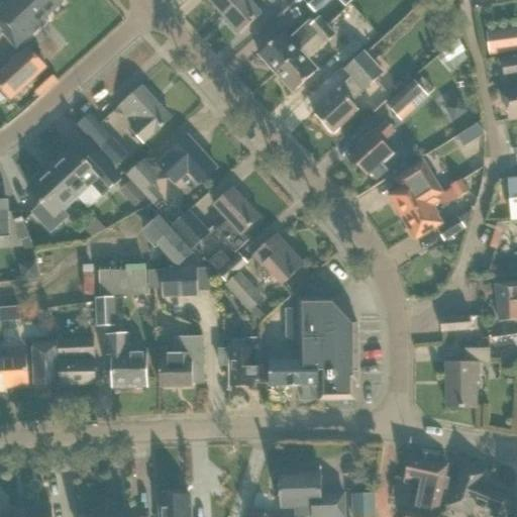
[(46,18),(64,2),(61,0),(9,0),(0,9),(0,27),(4,32),(3,33),(17,48),(48,19),(46,18)]
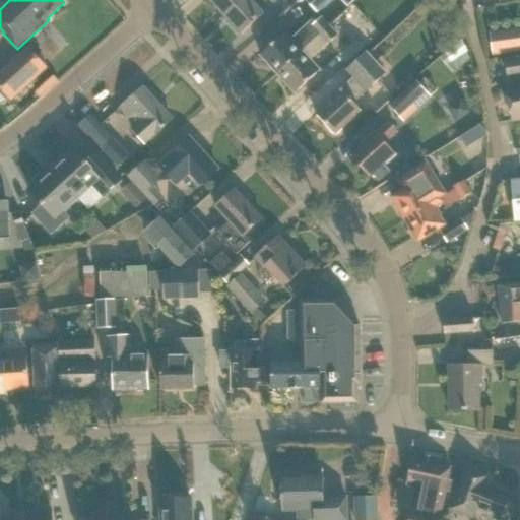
[(208,0),(224,16),(242,0),(208,0)]
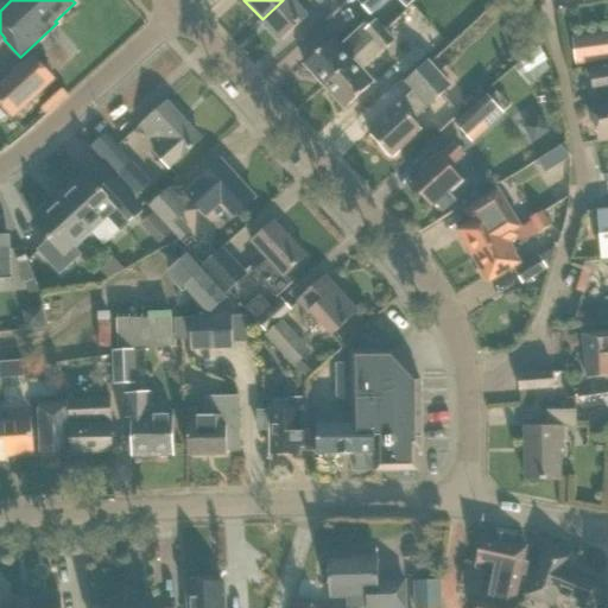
[(283,0),(263,19),(282,40),(308,17),(296,5),(299,0),(283,0)]
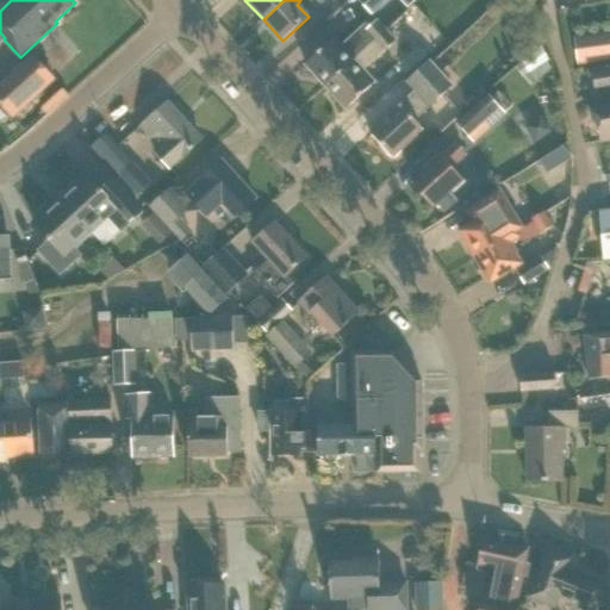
[(356,0),(371,14),(385,0),(356,0)]
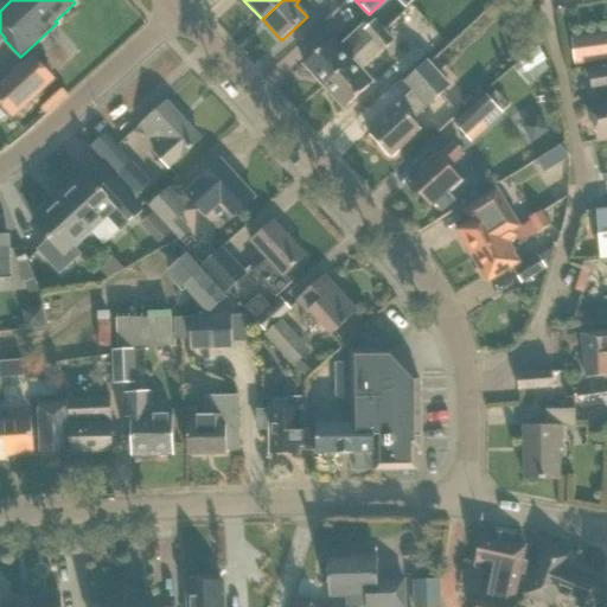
[(363,25),(339,46),(332,39),(304,65),(324,87),(384,32),(375,21),(366,29),(363,25)]
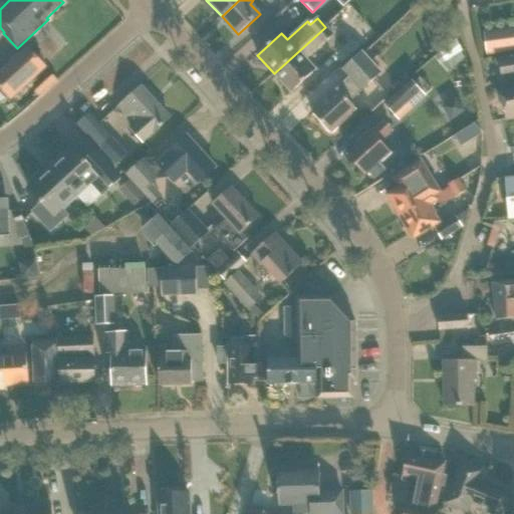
[(274,73),(292,92),(316,70),(306,60),(323,44),(323,45),(333,36),(325,27),(274,73)]
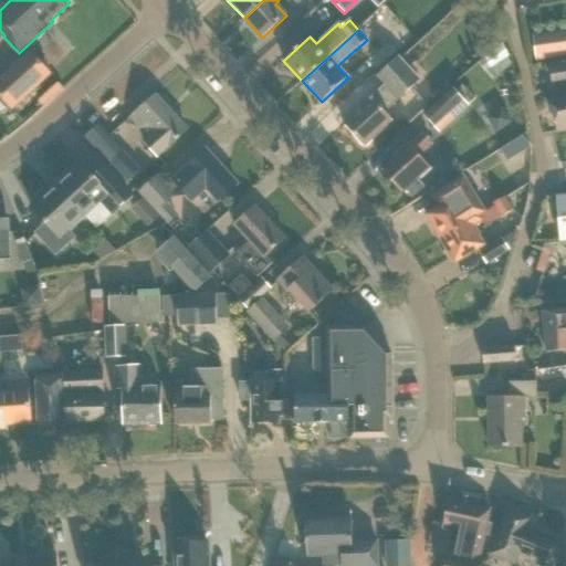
[(537,61),(565,56),(565,45),(558,48),(556,35),(535,39),(537,61)]
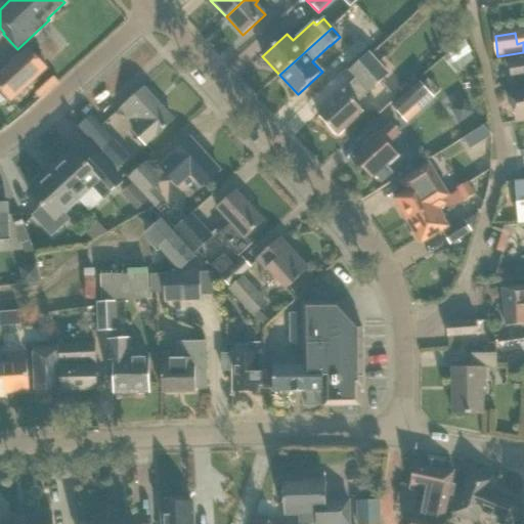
[(340,57),(348,67),(369,47),(361,38),(340,57)]
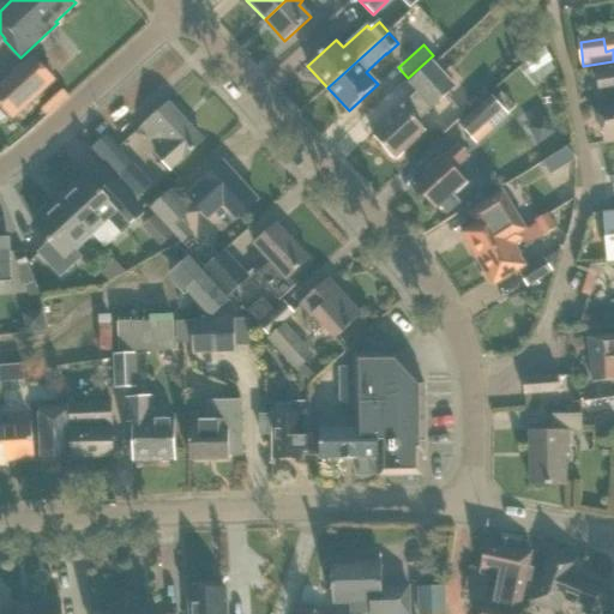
[(531,74),(543,67),(536,54),(525,64),(531,74)]
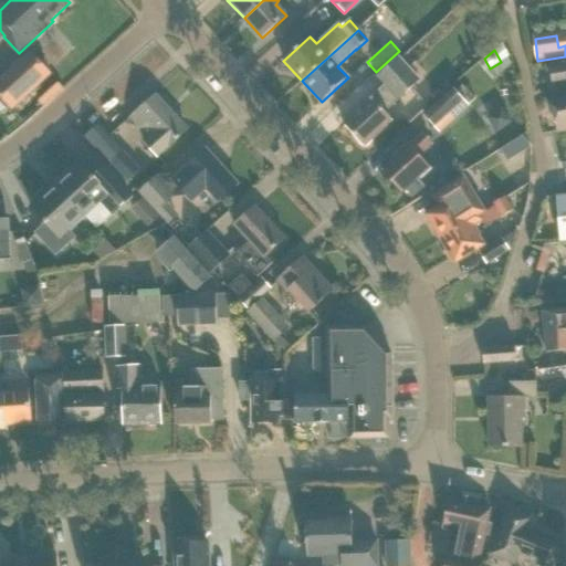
[(0,76),(0,98),(10,111),(50,74),(29,51),(0,76)]
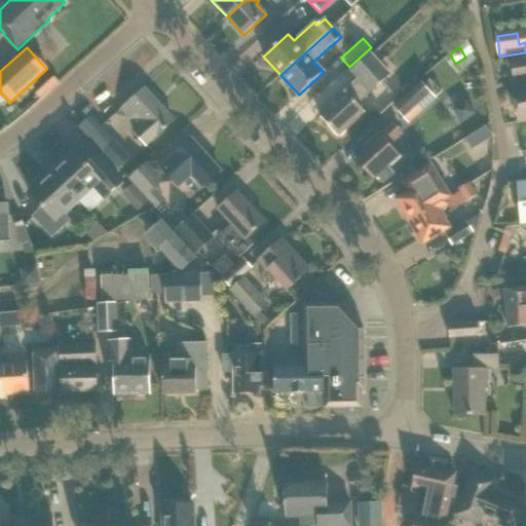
[(360,81),(358,83),(347,92),(345,91),(320,115),(329,125),(330,128),(334,133),(336,135),(339,137),(365,112),(358,105),(390,75),(370,53),(350,71),(360,81)]
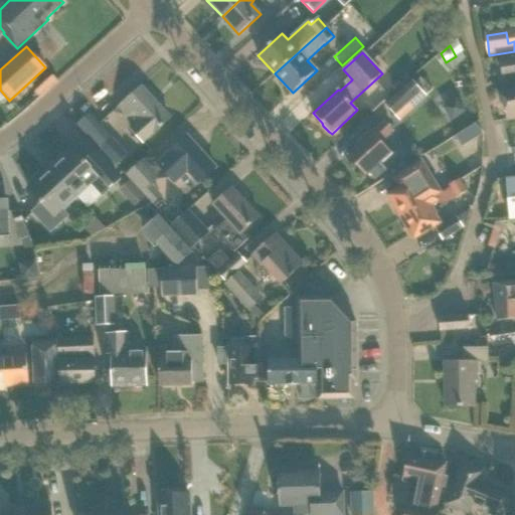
[(514,77),(514,56),(501,59),(504,79),(514,77)]
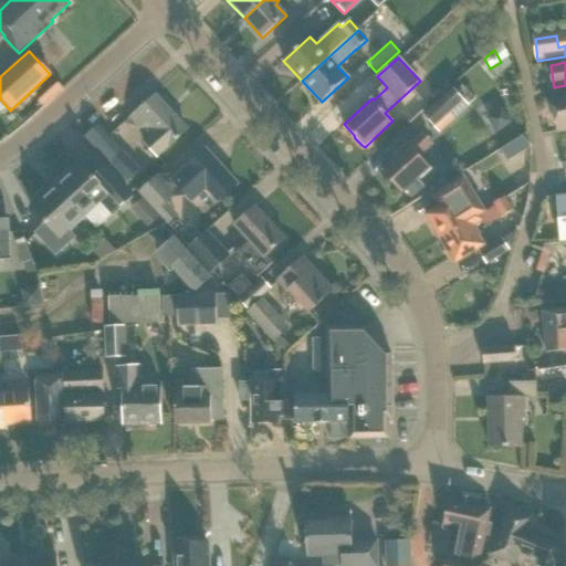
[(469,105),(475,100),(463,86),(457,91),(469,105)]
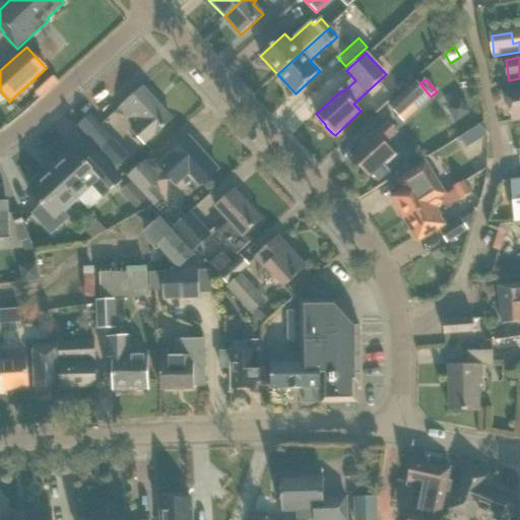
[(390,106),(405,124),(434,100),(431,96),(419,83),(417,81),(390,106)]
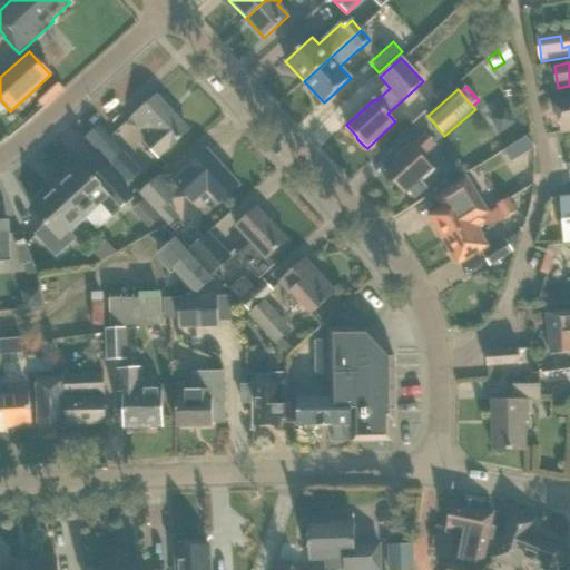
[(562,133),(569,131),(569,94),(558,97),(560,109),(558,109),(562,133)]
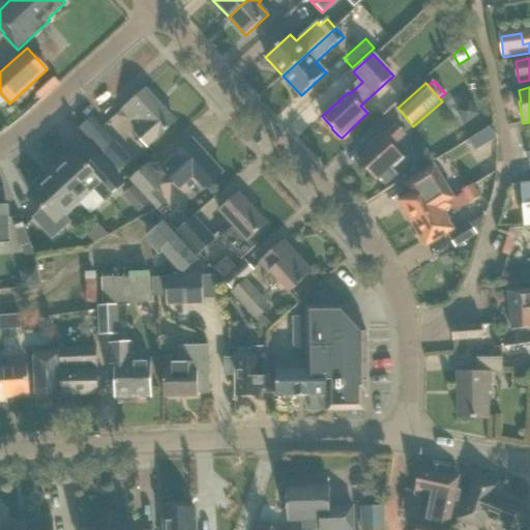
[(135,134),(147,147),(175,122),(145,89),(122,110),(140,129),(135,134)]
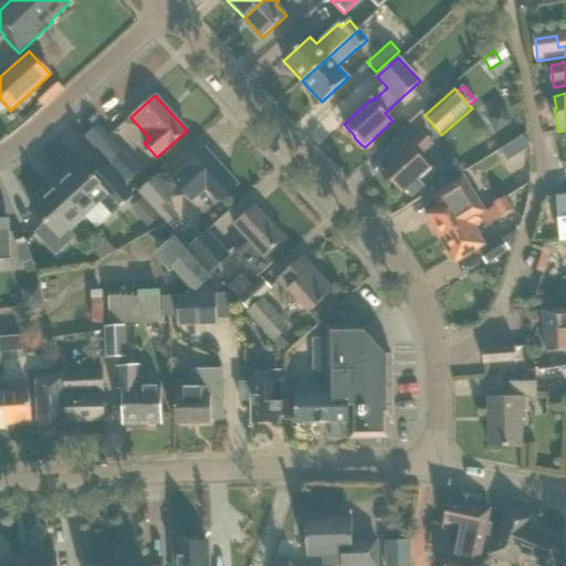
[(489,117),(496,132),(513,122),(504,107),(489,117)]
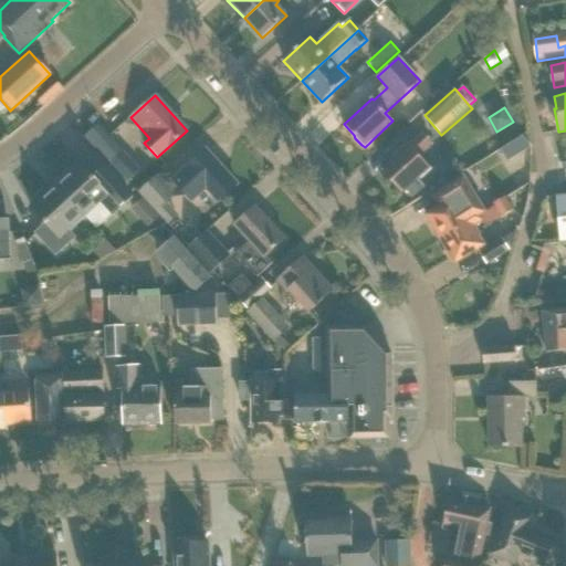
[(93,150),(97,147),(111,163),(122,152),(98,125),(82,139),(93,150)]
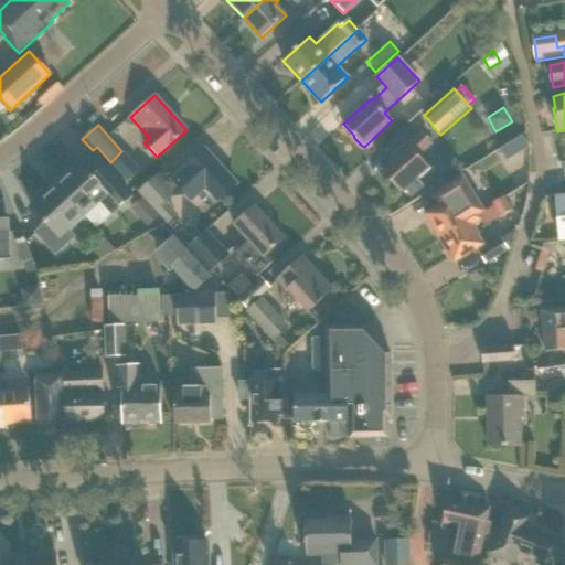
[(383,170),(403,191),(405,189),(412,196),(423,187),(417,181),(429,170),(418,157),(432,145),(422,135),(408,147),(406,145),(393,157),(395,159),(383,170)]
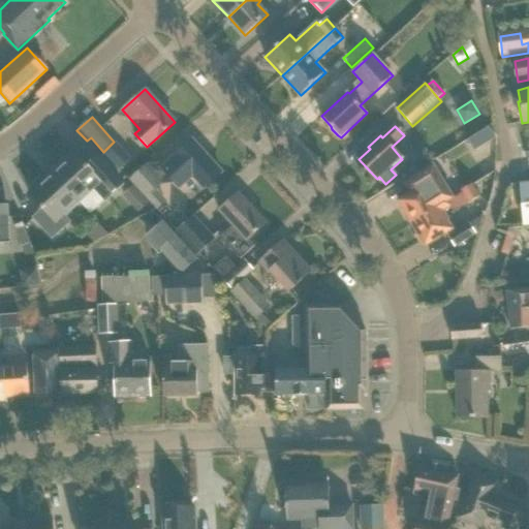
[(471,135),(480,152),(497,144),(488,127),(471,135)]
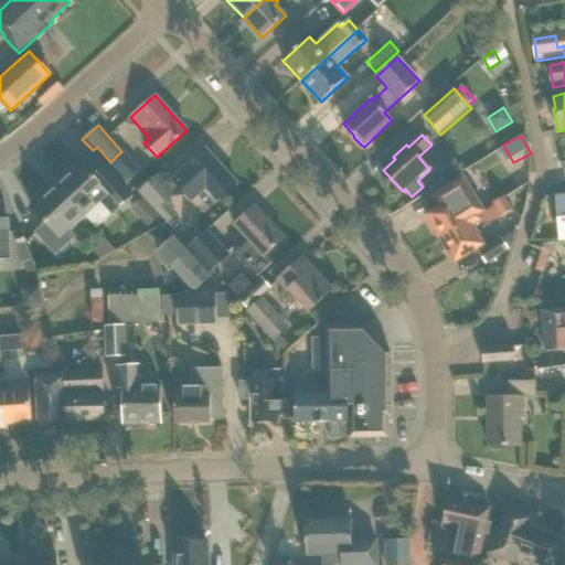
[(204,150),(172,180),(191,202),(206,188),(219,202),(236,185),(204,150)]
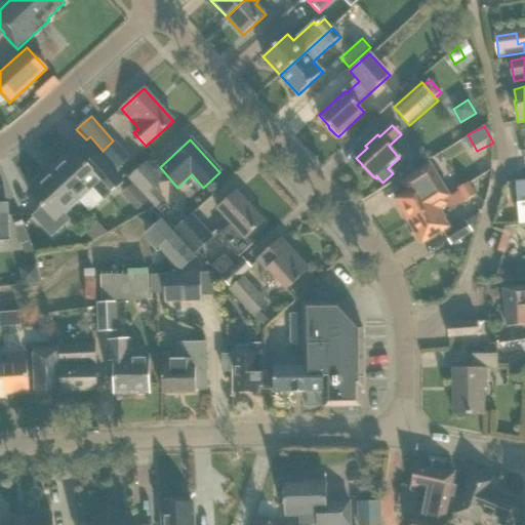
[(98,158),(89,167),(75,152),(52,172),(78,200),(93,187),(105,199),(121,184),(98,158)]
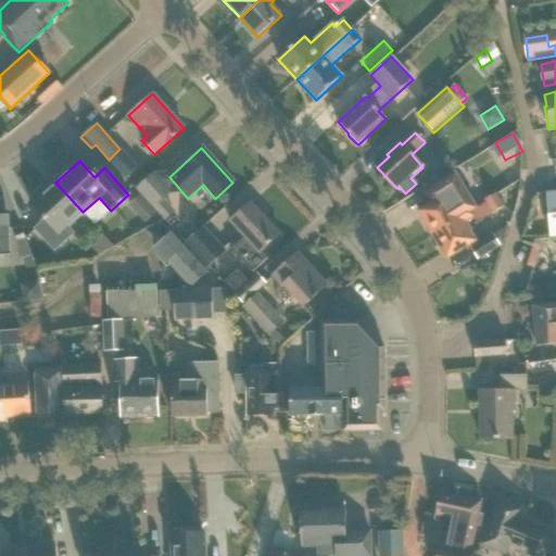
[(174,192),(155,173),(136,191),(165,220),(175,211),(165,201),(174,192)]
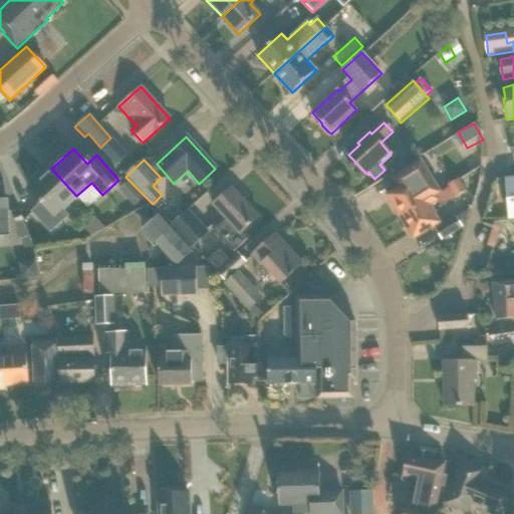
[(401,218),(436,196),(441,193),(421,160),(392,178),(398,189),(387,196),(401,218)]
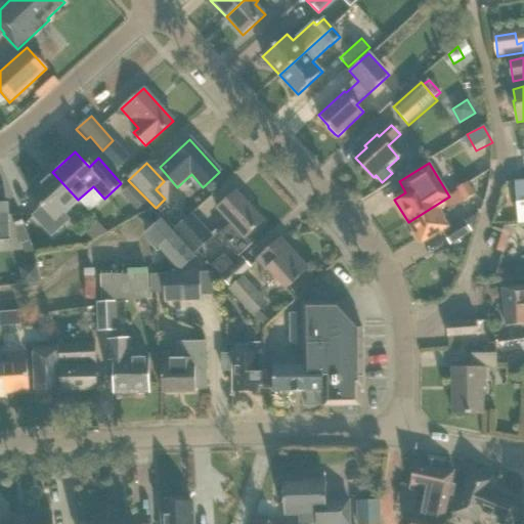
[(62,214),(78,200),(52,172),(30,192),(43,208),(34,217),(52,235),(69,220),(62,214)]
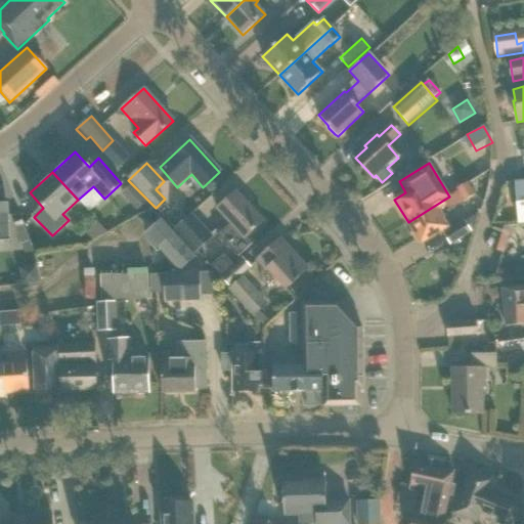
[(130,203),(140,193),(132,184),(122,193),(130,203)]
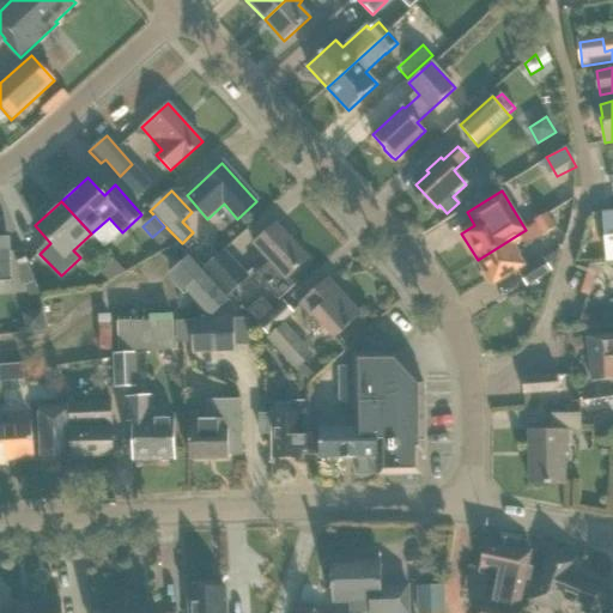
[(556,229),(548,216),(536,224),(544,236),(556,229)]
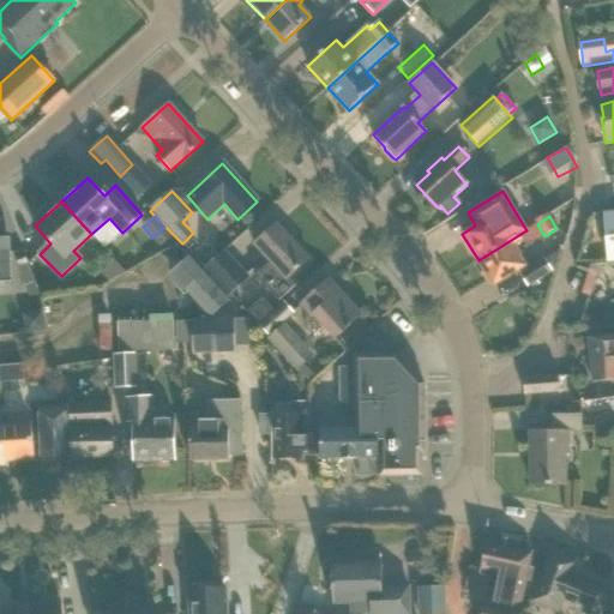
[(278,223),(258,242),(254,246),(270,263),(256,276),(278,302),(295,287),(288,278),(309,259),(278,223)]
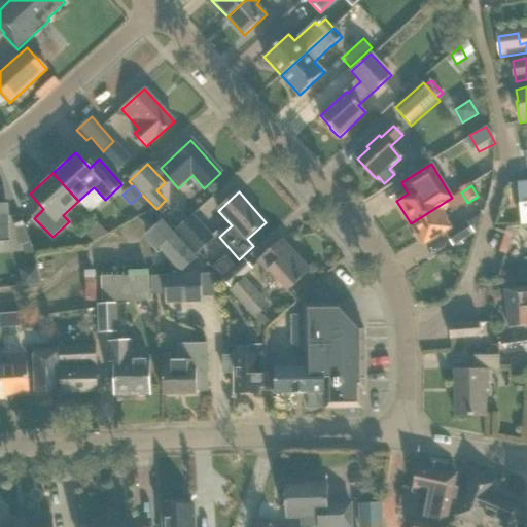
[(447,201),(411,223),(424,245),(451,229),(445,220),(447,219),(441,210),(450,206),(447,201)]
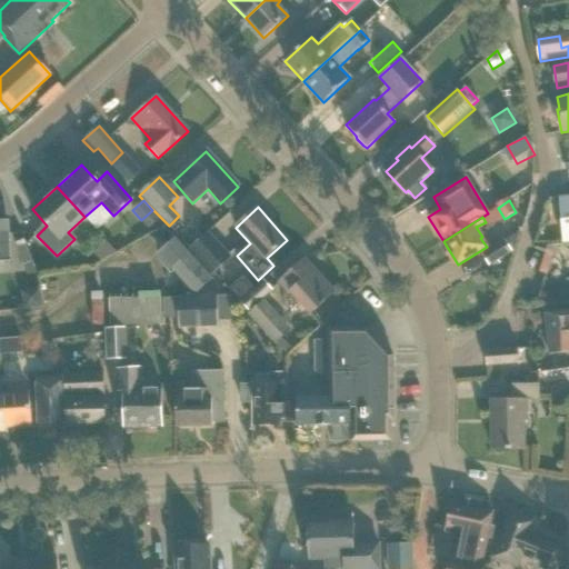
[(168,246),(177,237),(166,226),(157,235),(168,246)]
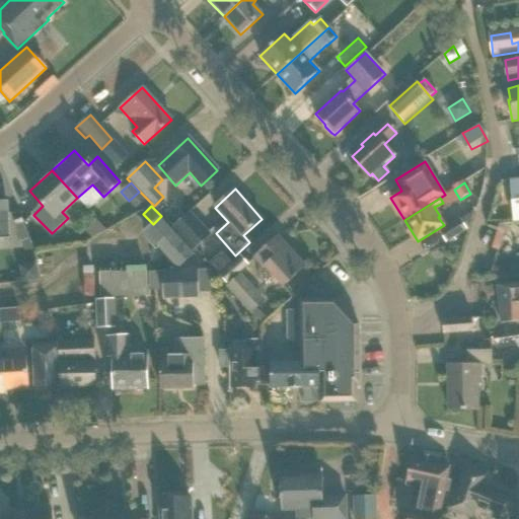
[(173,227),(195,250),(213,234),(191,211),(173,227)]
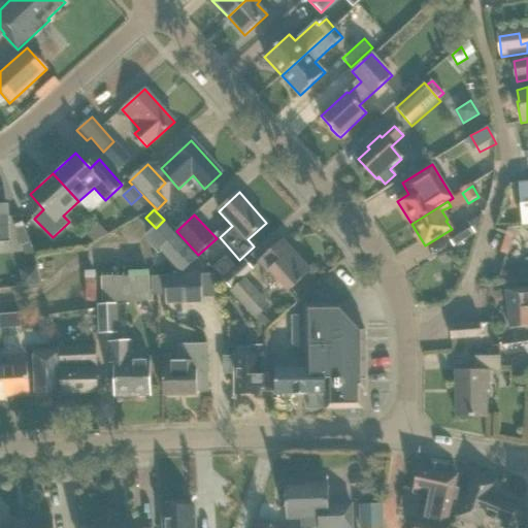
[(0,242),(8,243),(7,217),(0,217),(0,242)]
